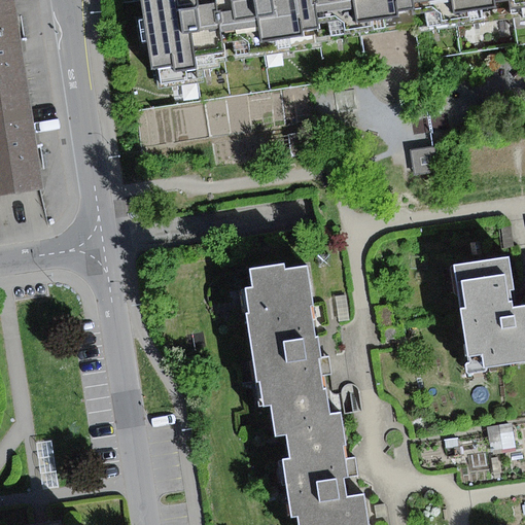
[(0,97),(28,93),(22,50),(12,0),(0,0),(0,97)]
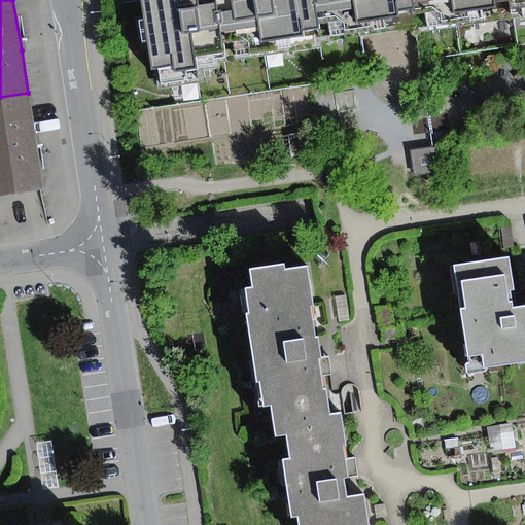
[(141,0),(151,68),(174,65),(175,72),(199,69),(197,56),(224,53),(223,38),(240,35),(249,40),(250,53),(275,49),(274,39),(305,36),(304,30),(320,27),(319,18),(335,15),(345,23),(346,29),(373,25),(372,20),(399,16),(398,10),(431,6),(442,12),(443,20),(469,16),(468,10),(497,6),(496,1),(502,0),(509,0),(511,13),(524,11),(524,0),(141,0)]
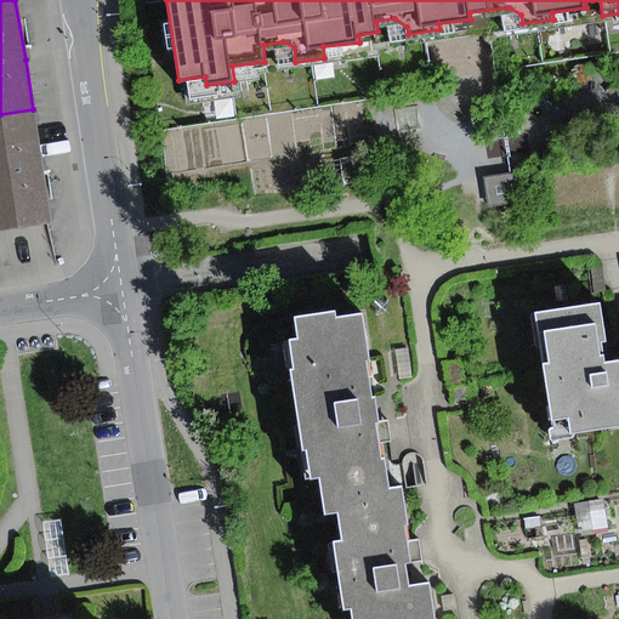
[(40,157),(33,109),(0,114),(0,231),(50,223),(40,157)]
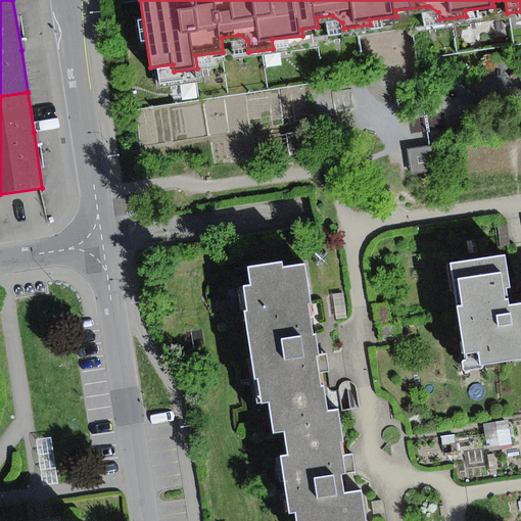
[(430,144),(406,148),(410,172),(433,168),(430,144)]
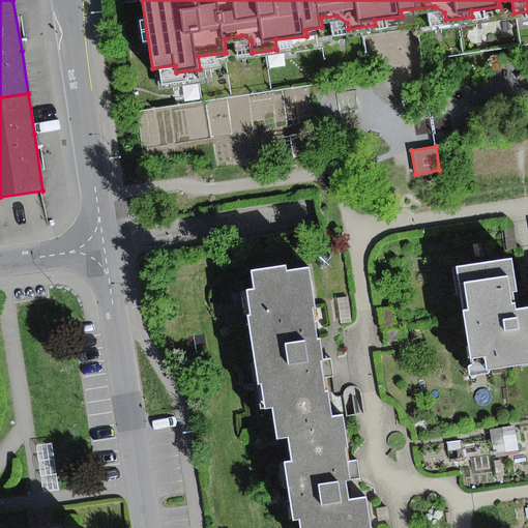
[(471,373),(527,363),(527,306),(516,309),(515,301),(512,291),(518,290),(512,258),(455,266),(471,373)]
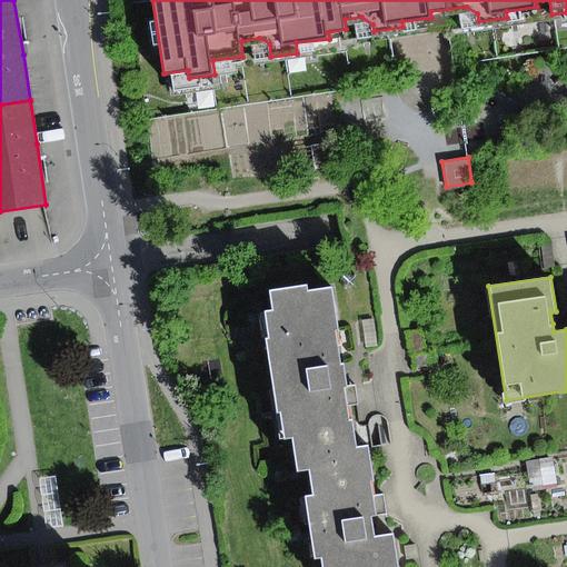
[(295,469),(309,467),(307,453),(352,446),(349,420),(348,418),(345,395),(344,387),(345,387),(341,365),(337,365),(331,330),(336,330),(329,287),(306,290),(305,284),(264,290),(267,308),(260,309),(264,335),(259,336),(275,439),(290,437),(295,469)]
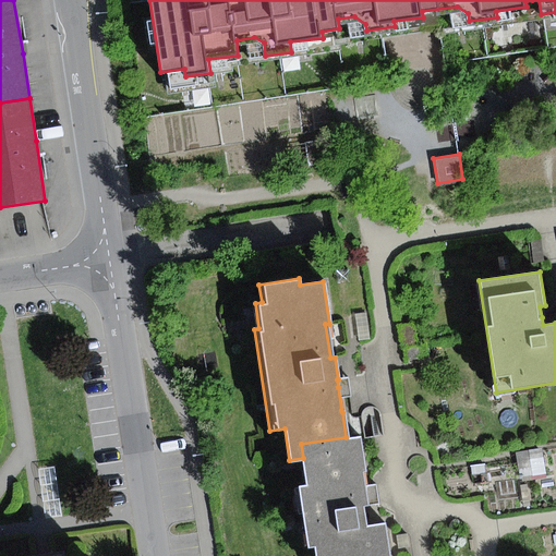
[(364,312),(353,313),(357,339),(367,338),(364,312)]
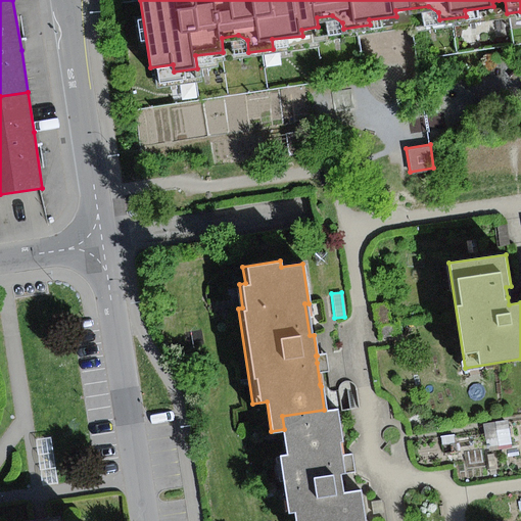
[(336,408),(324,410),(282,416),(284,429),(288,457),(279,459),(287,514),(292,514),(292,520),(363,520),(359,491),(340,494),(337,474),(342,473),(340,463),(337,441),(341,440),(336,408)]
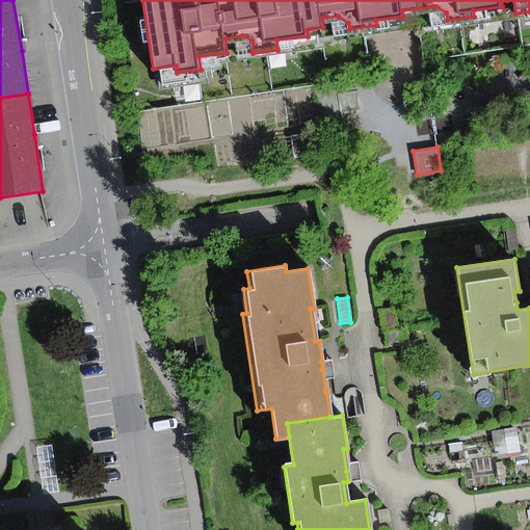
[(50,444),(34,446),(41,492),(56,489),(50,444)]
